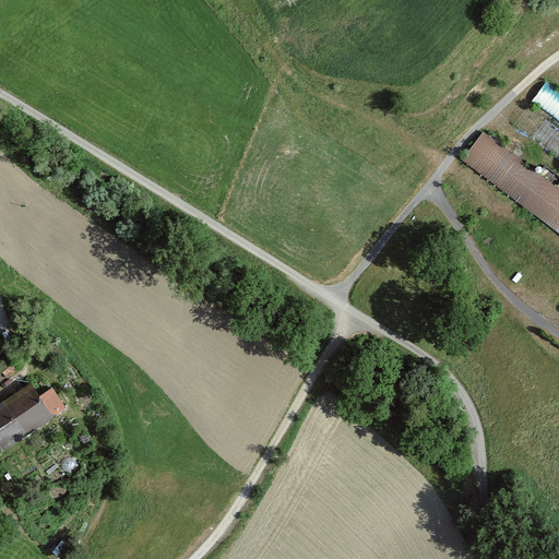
[(558,90),(547,81),(534,99),(558,118),(558,90)]
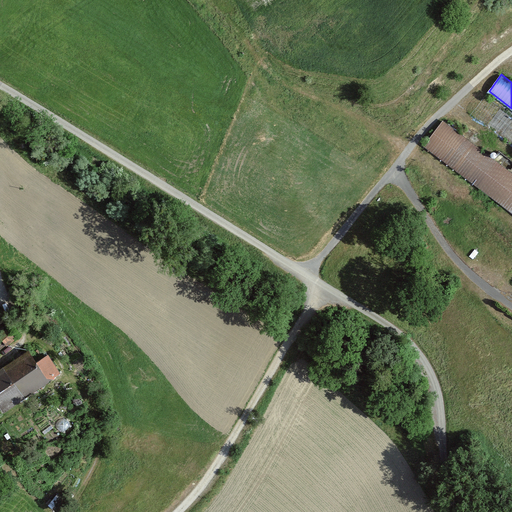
[(511,115),(484,96),(471,115),(511,143),(511,115)]
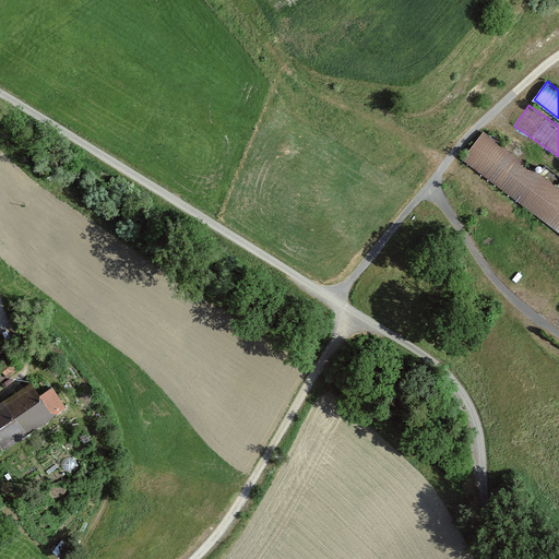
[(558,188),(482,132),(461,161),(558,232),(558,188)]
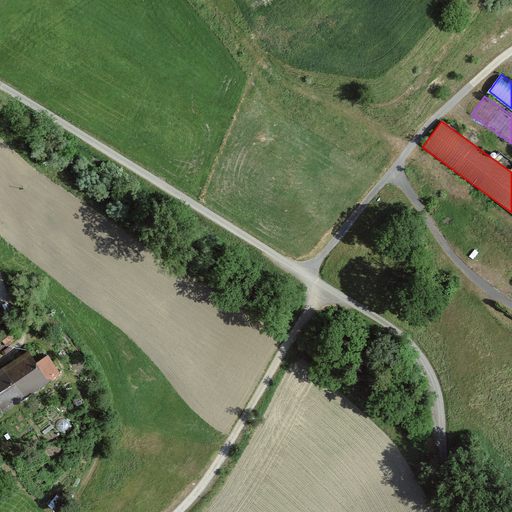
[(0,348),(18,335),(10,324),(0,331),(0,348)]
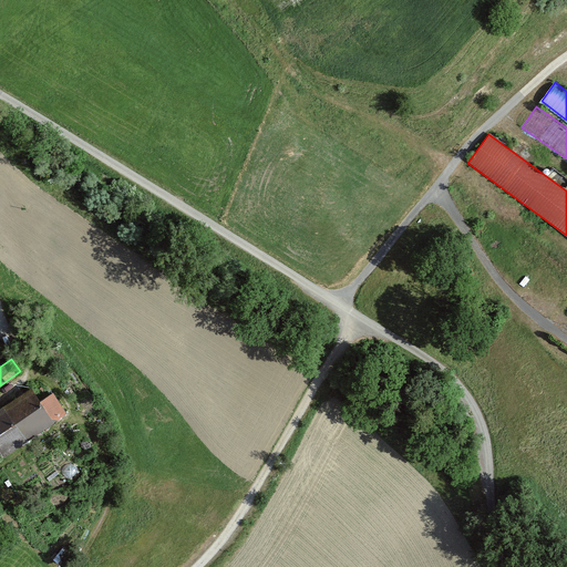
[(34,388),(0,406),(0,452),(54,421),(34,388)]
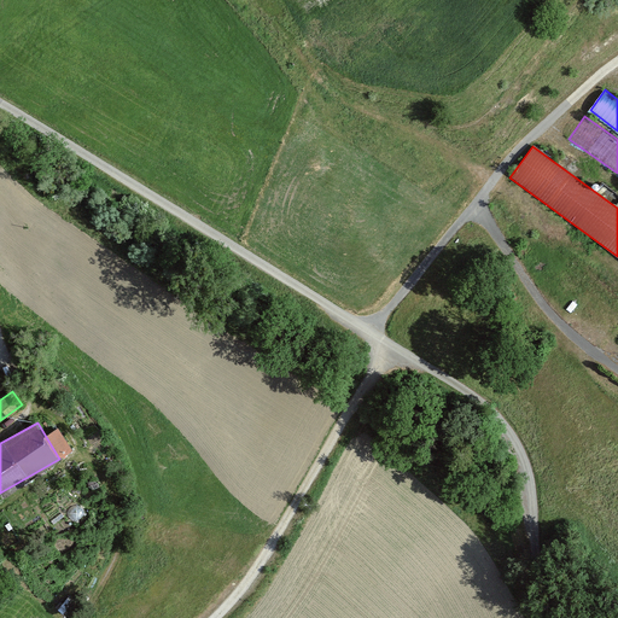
All buildings are outlined.
